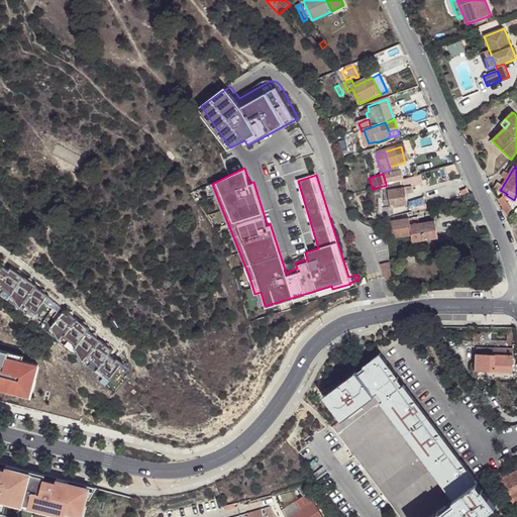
[(394,174),(384,177),(386,184),(396,181),(394,174)]
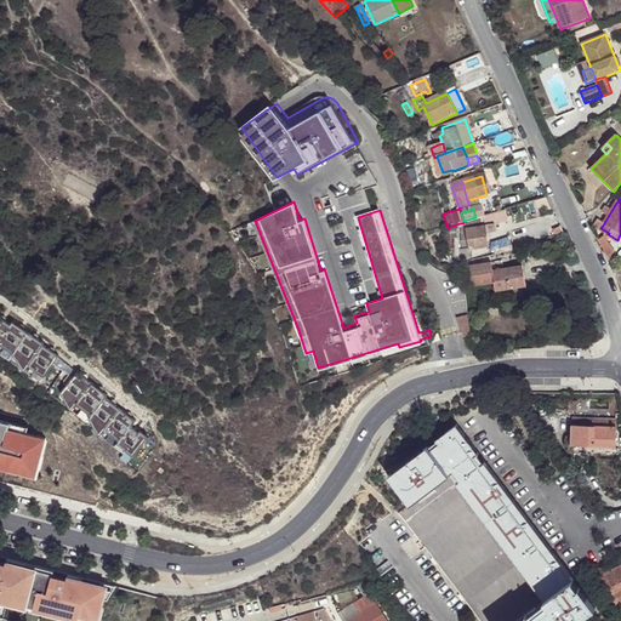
[(505,211),(493,216),(495,226),(507,222),(505,211)]
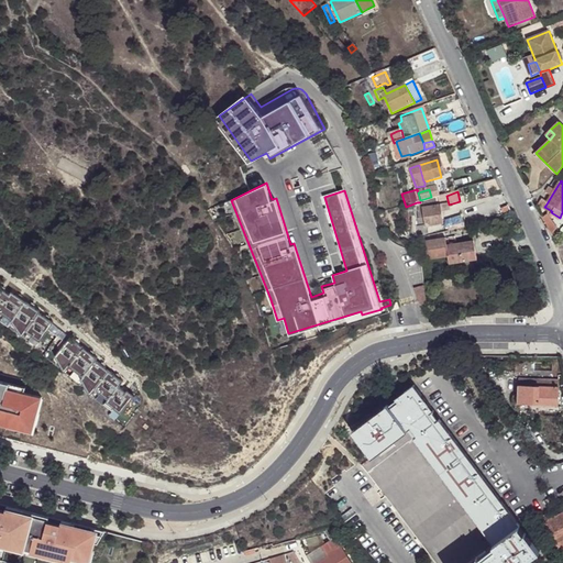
[(401,194),(396,196),(399,208),(406,207),(401,194)]
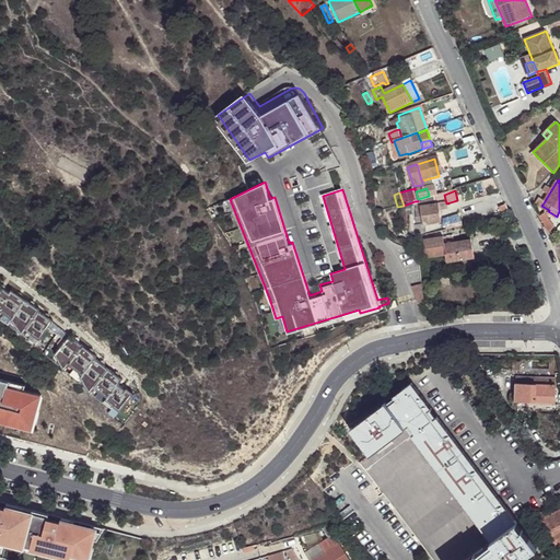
[(418,201),(415,201),(413,226),(415,235),(424,232),(423,224),(421,208),(438,205),(436,195),(419,201),(418,201)]
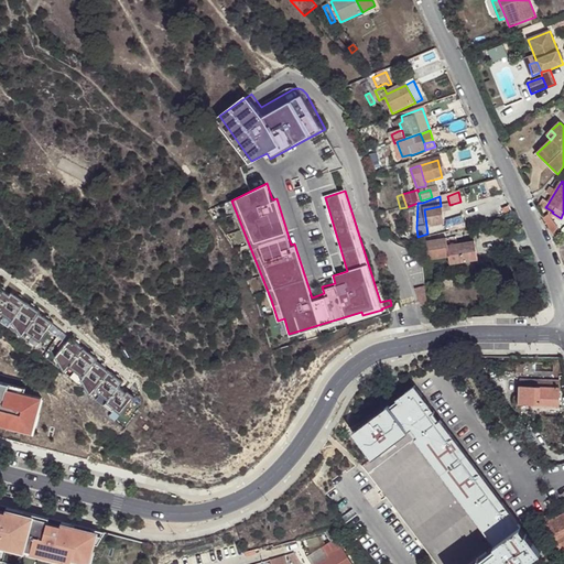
[(447,196),(440,196),(441,206),(449,205),(447,196)]
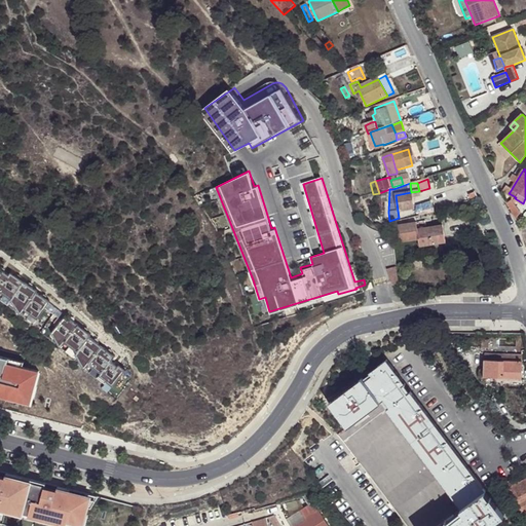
[(396,195),(398,211),(414,209),(412,197),(411,192),(396,195)]
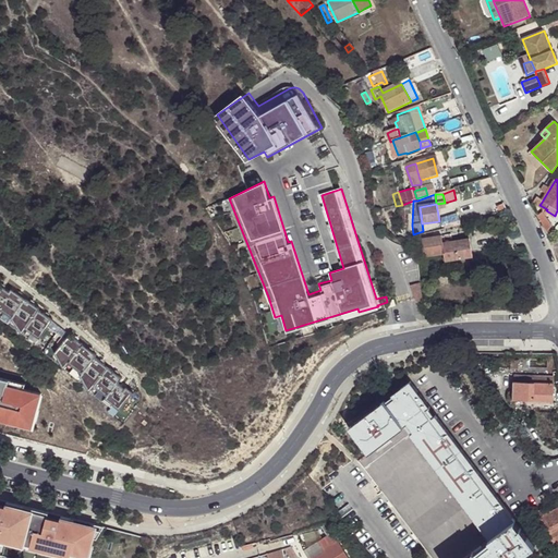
[(538,216),(547,233),(553,225),(543,211),(538,216)]
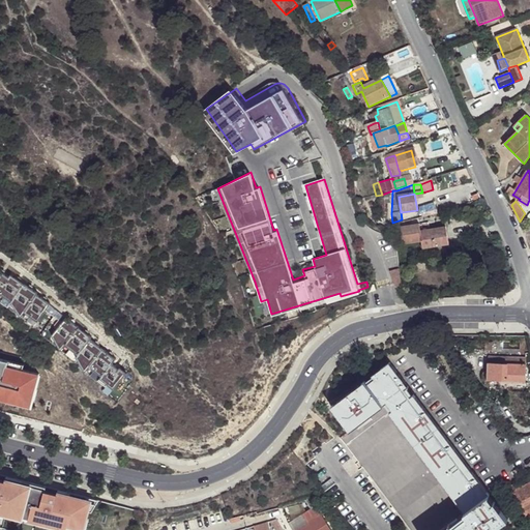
[(402,244),(420,241),(421,241),(420,231),(419,225),(399,228),(401,239),(402,244)]
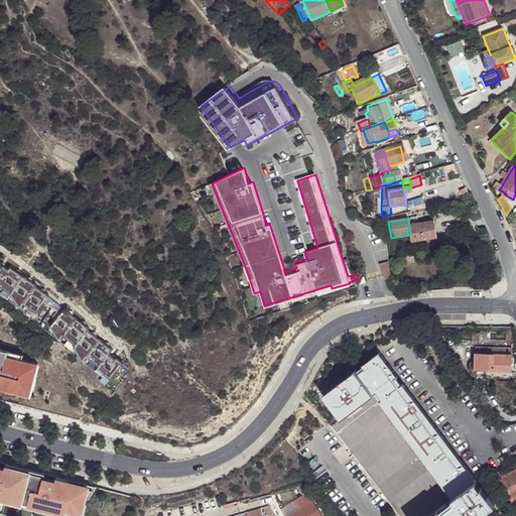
[(411,243),(424,241),(436,239),(433,222),(409,225),(410,235),(409,235),(411,243)]
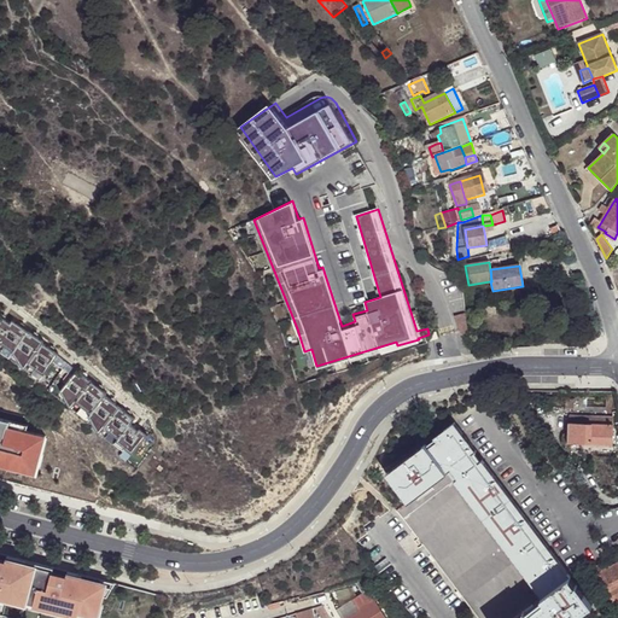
[(496,314),(496,304),(483,304),(483,314),(496,314)]
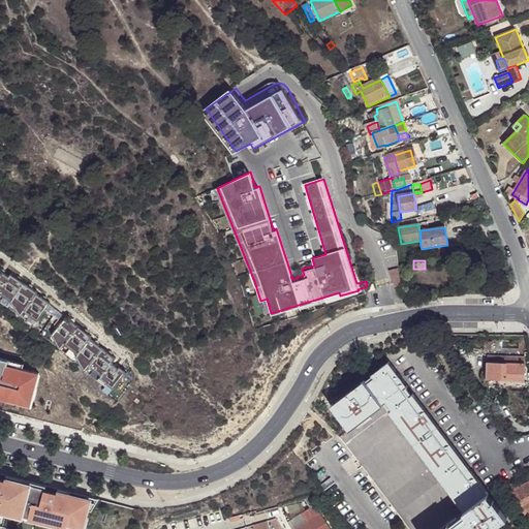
[(0,290),(0,291),(1,289),(14,299),(27,308),(40,317),(52,302),(39,292),(40,291),(13,272),(11,274),(0,265),(0,290)]
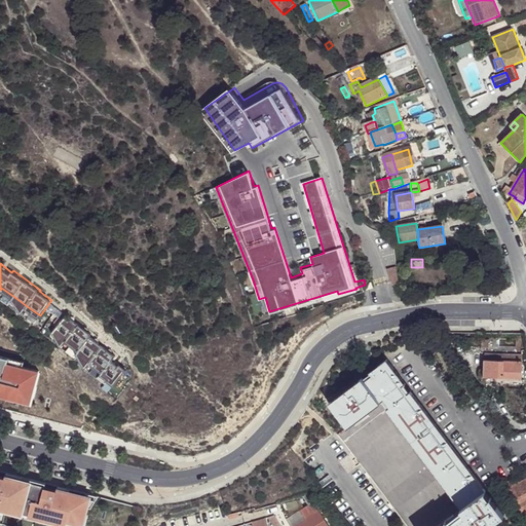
[(397,266),(387,268),(391,284),(398,283),(397,266)]
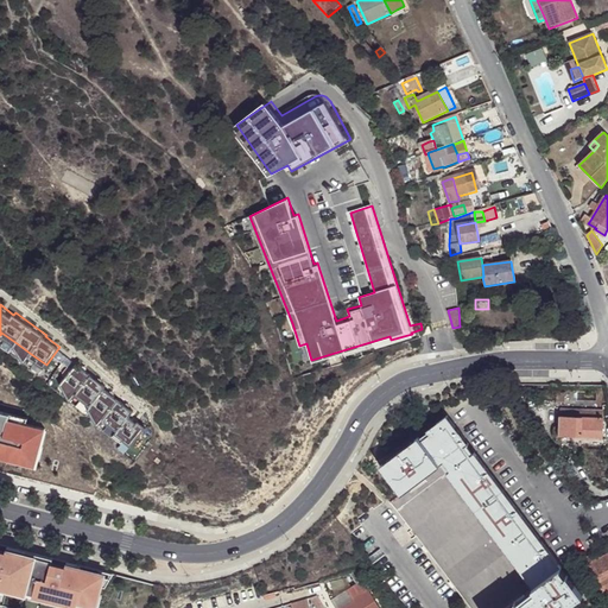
[(31,354),(17,343),(26,359),(31,354)]
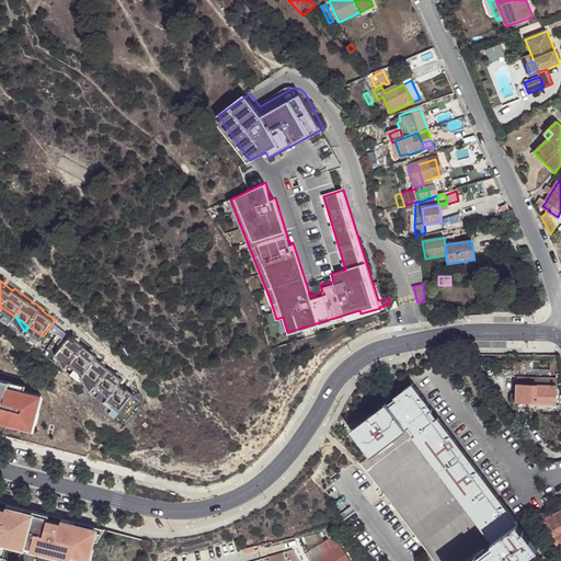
[(99,355),(72,333),(57,352),(70,363),(84,374),(83,375),(110,397),(105,401),(114,407),(116,405),(122,410),(136,393),(128,387),(127,389),(124,387),(121,384),(124,378),(98,357),(99,355)]
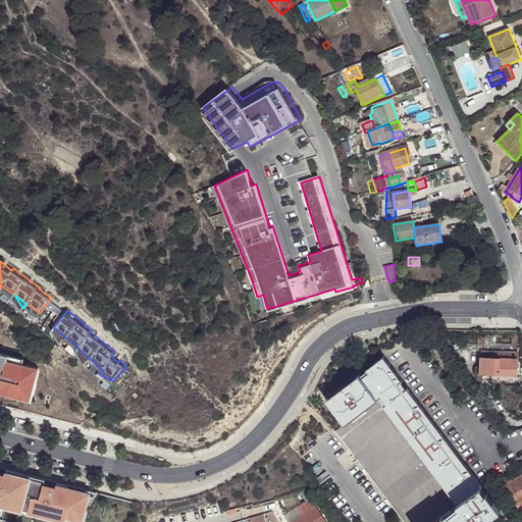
[(65,337),(53,327),(60,344),(65,337)]
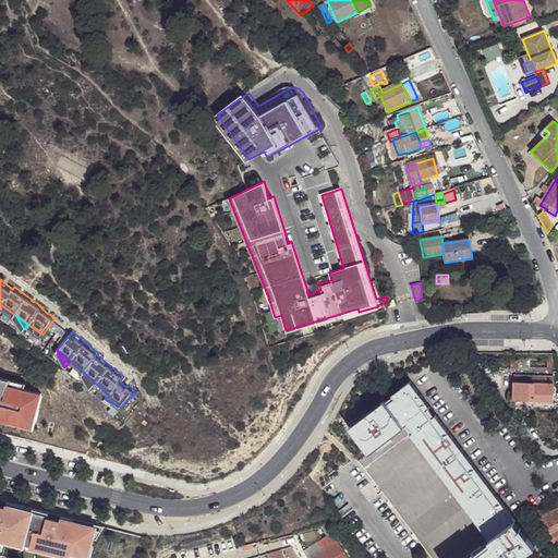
[(0,423),(35,433),(44,396),(23,388),(24,384),(0,377),(0,423)]
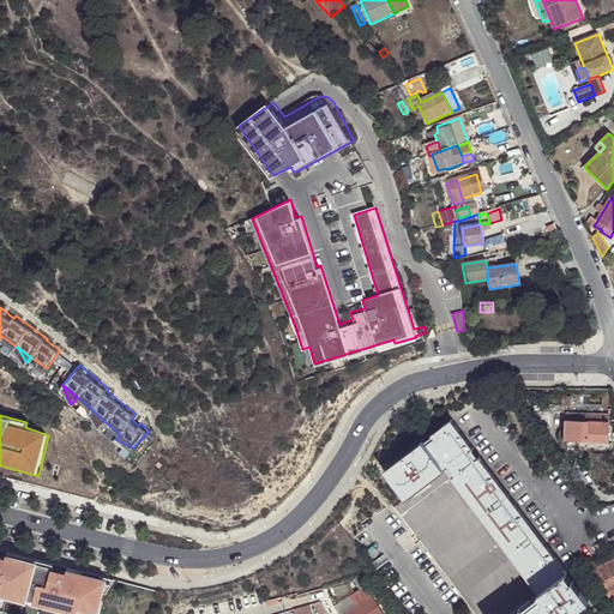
[(423,441),(444,469),(473,447),(451,419),(431,434),(432,437),(423,441)]
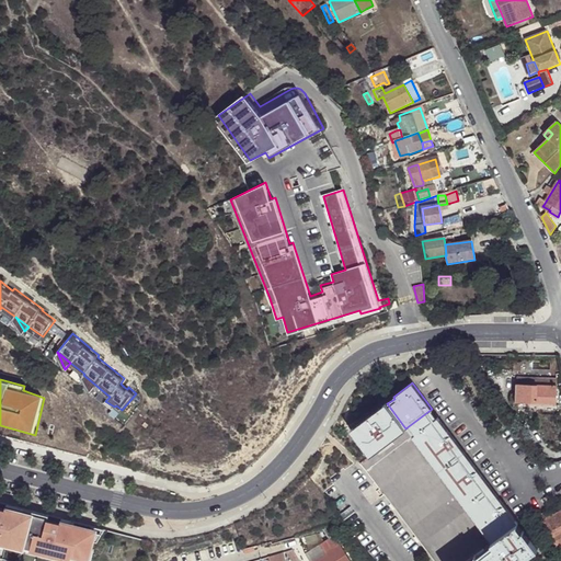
[(557,385),(516,385),(516,402),(535,402),(536,404),(556,405),(557,385)]
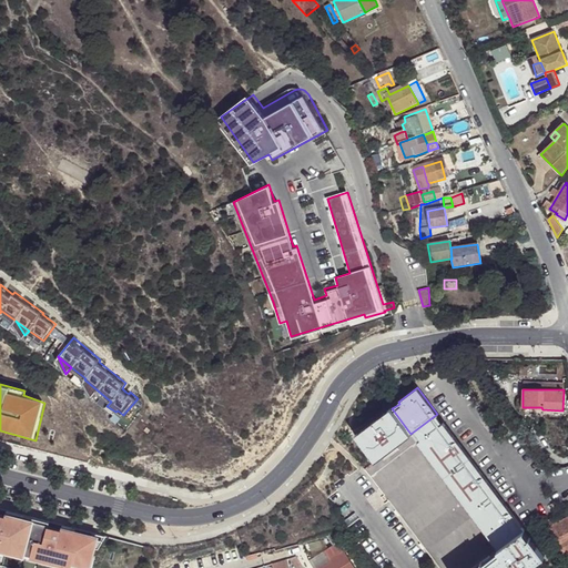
[(356,434),(375,460),(411,434),(392,408),(391,407),(356,434)]
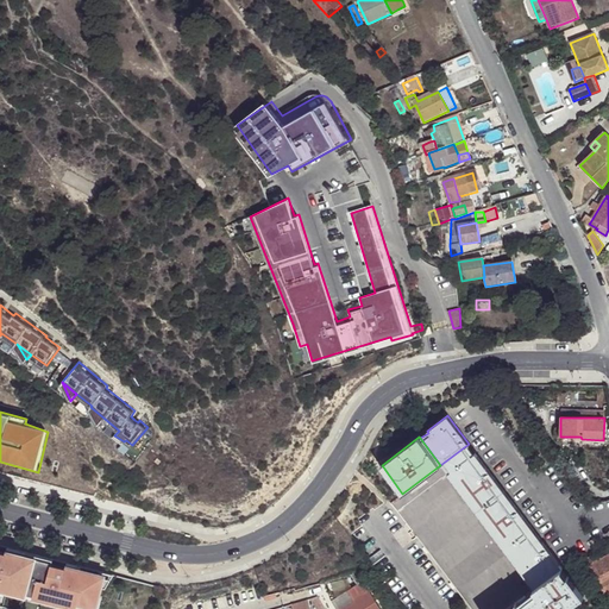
[(446,473),(475,452),(469,444),(440,465),(446,473)]
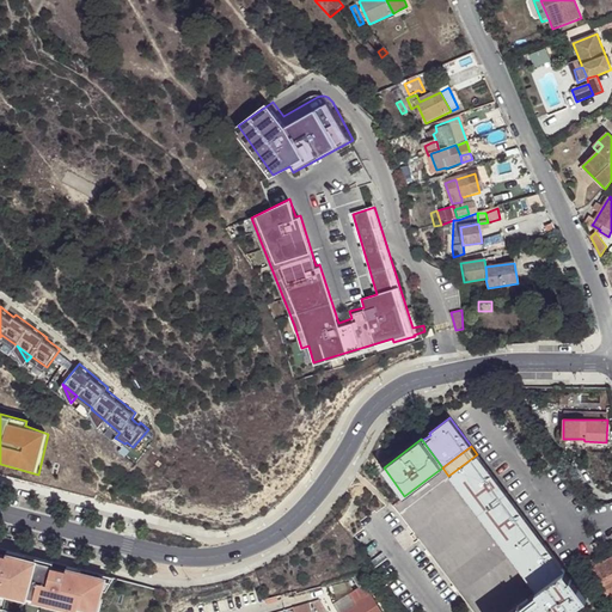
[(537,592),(564,570),(477,454),(448,476),(475,510),(505,549),(537,592)]
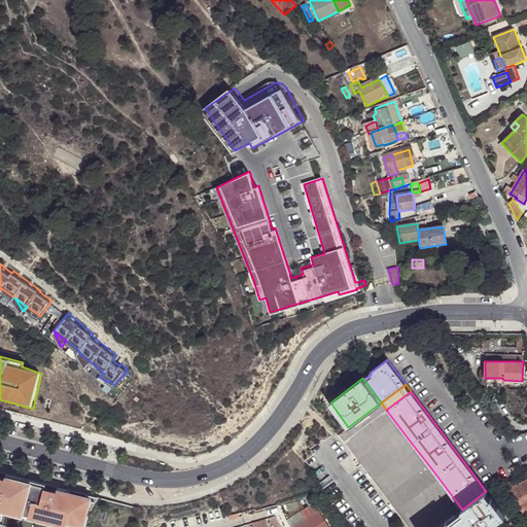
[(437,526),(462,510),(434,472),(409,440),(386,410),(381,402),(348,427),(339,433),(408,526),(437,526)]
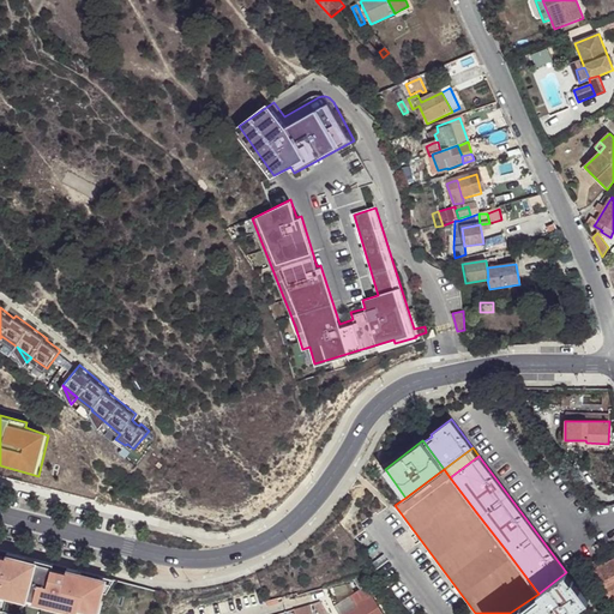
[(0,549),(0,600),(55,613),(91,613),(92,612),(98,613),(107,578),(0,549)]
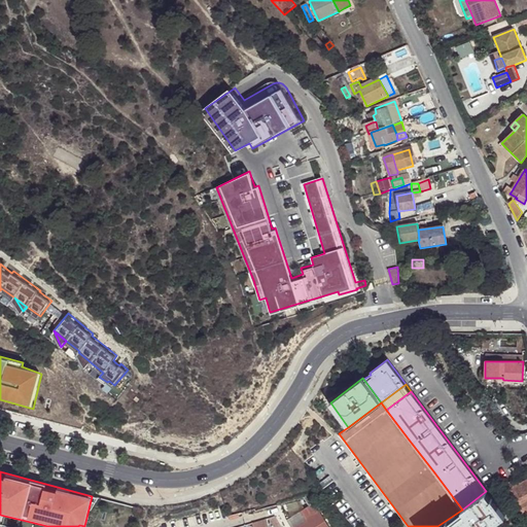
[(511,481),(504,485),(520,514),(526,508),(526,479),(514,486),(511,481)]
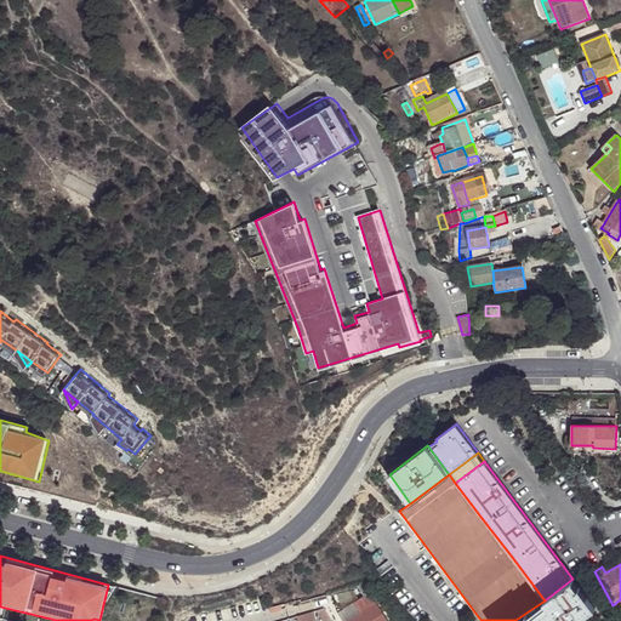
[(576,620),(594,608),(573,579),(545,600),(516,620),(576,620)]
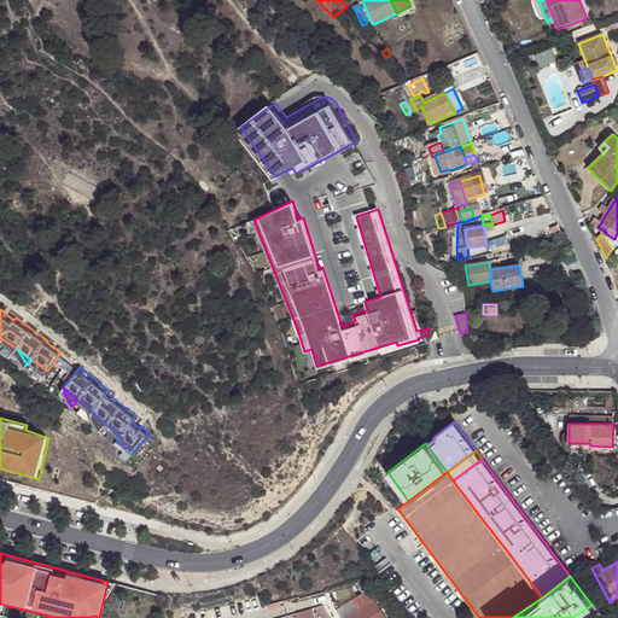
[(386,617),(368,589),(354,600),(360,610),(345,617),(386,617)]
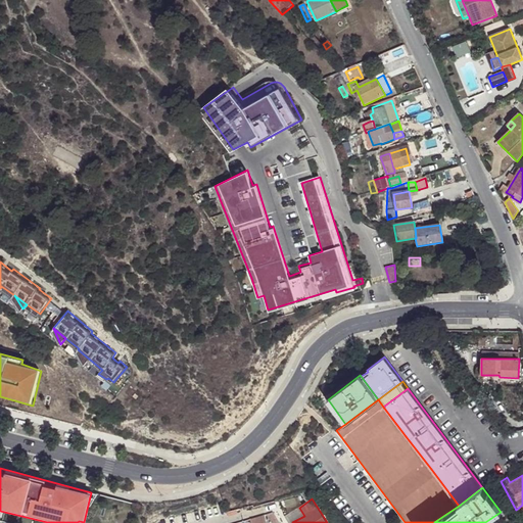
[(285,517),(288,522),(292,522),(304,516),(299,508),(285,517)]
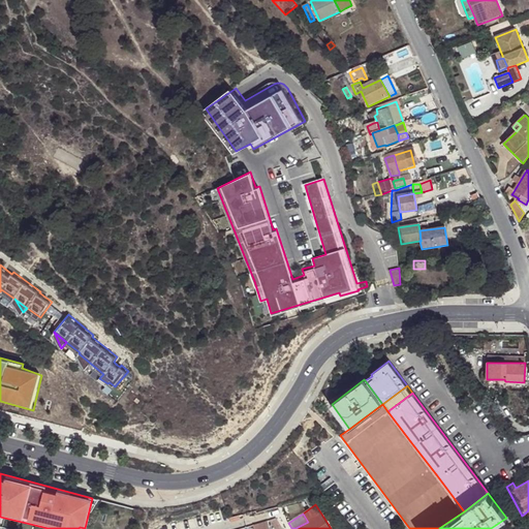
[(281,528),(276,519),(270,520),(275,528),(281,528)]
